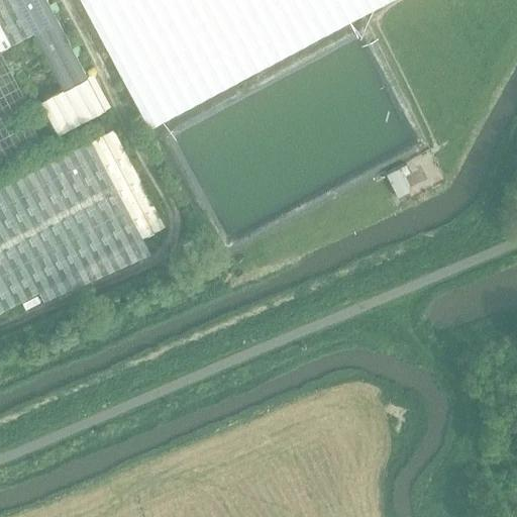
[(0,0),(0,53),(34,35),(64,89),(40,101),(59,134),(110,107),(93,75),(88,77),(47,0),(0,0)]
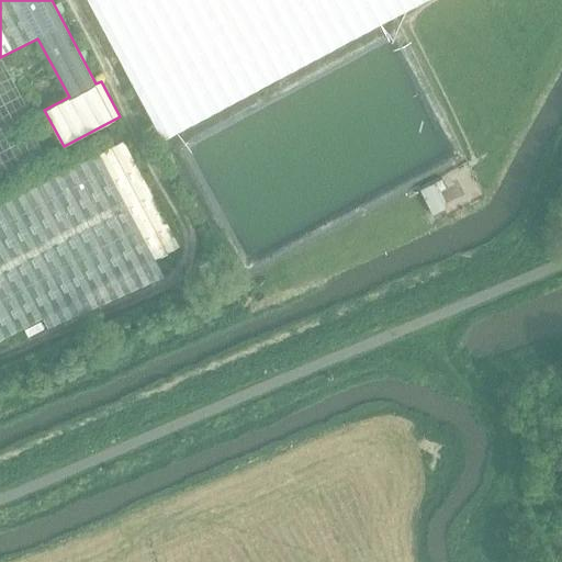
[(87,0),(163,138),(425,0),(87,0)]
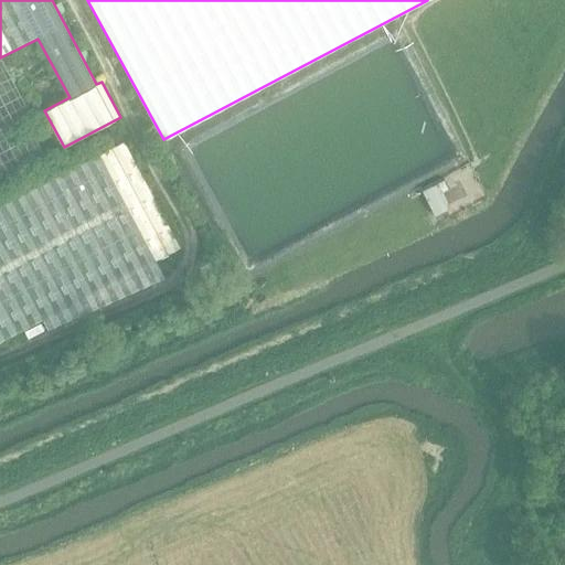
[(12,166),(36,153),(28,138),(3,150),(12,166)]
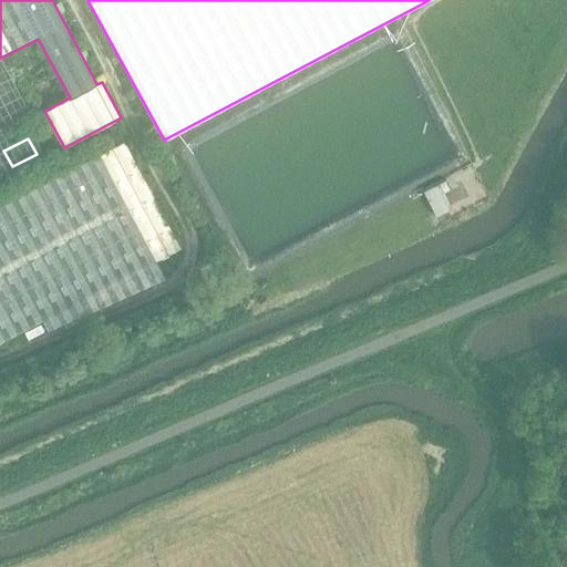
[(0,342),(182,247),(124,140),(0,204),(0,342)]
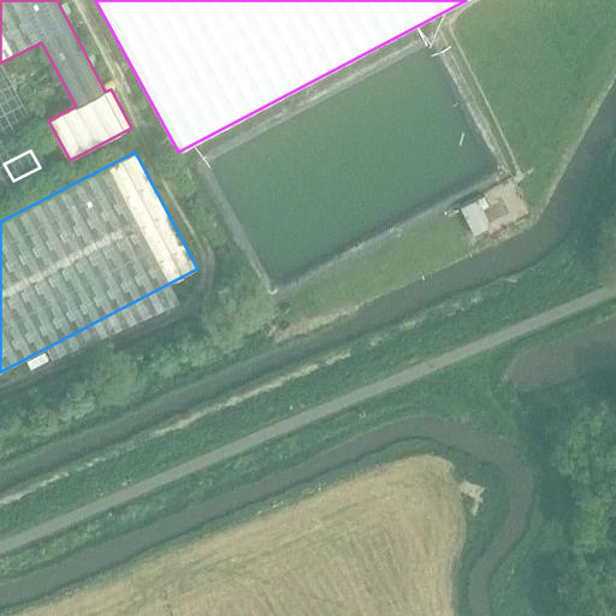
[(485,195),(461,207),(467,218),(490,205),(485,195)]
